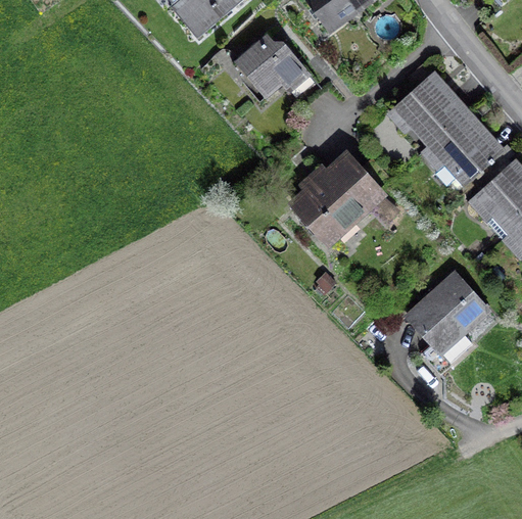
[(176,0),(178,2),(202,32),(239,0),(176,0)]
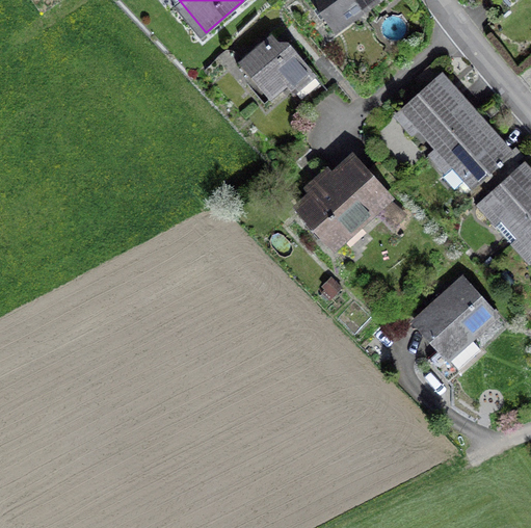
[(314,0),(329,22),(348,8),(351,14),(370,0),(314,0)]
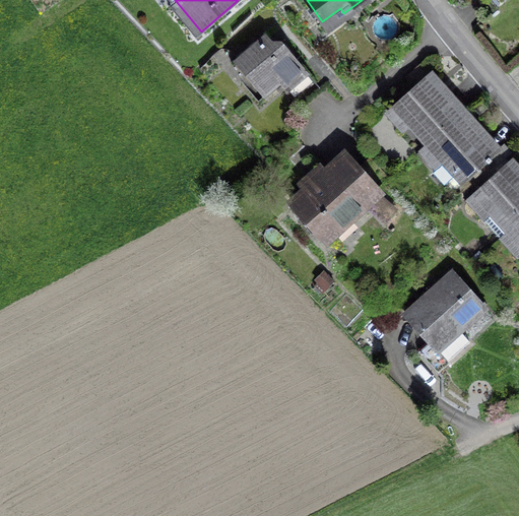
[(269,45),(261,36),(235,58),(265,93),(303,62),(283,40),(282,39),(279,38),(278,38),(276,39),(269,45)]
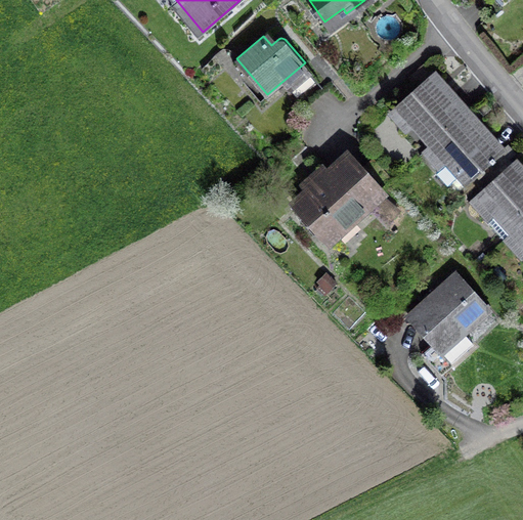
[(437,138),(469,110),(435,72),(392,110),(408,127),(419,118),(437,138)]
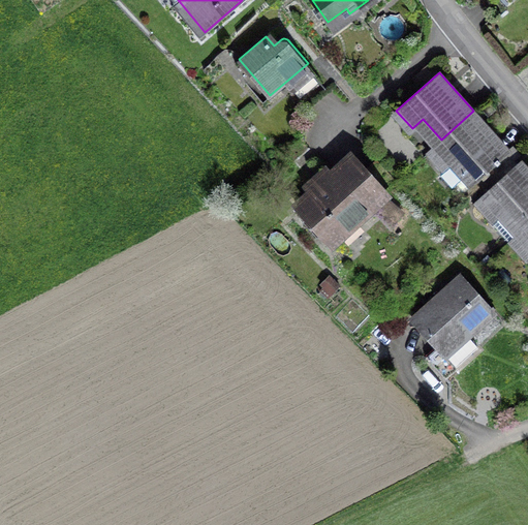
[(441,140),(431,149),(446,166),(442,170),(455,183),(469,171),(475,178),(508,149),(473,111),(441,140)]
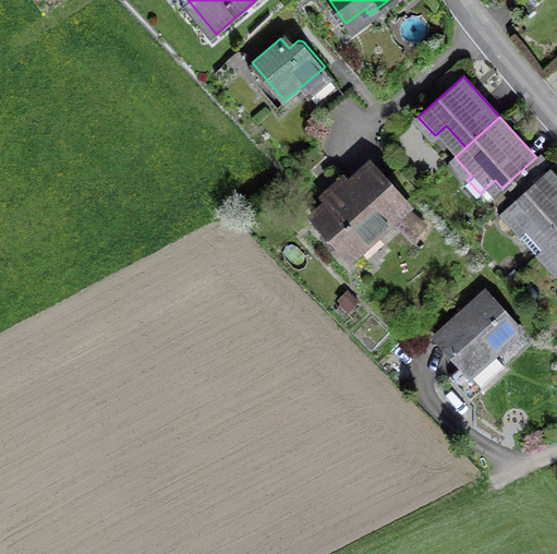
[(536,157),(501,188),(510,199),(513,202),(548,170),(543,165),(547,160),(542,153),(536,157)]
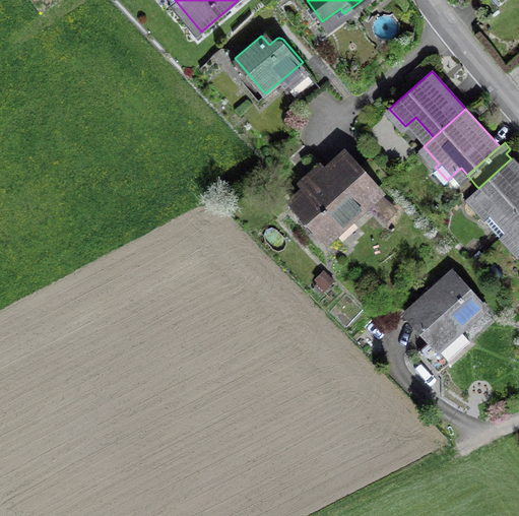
[(381,189),(346,151),(293,200),(327,238),(381,189)]
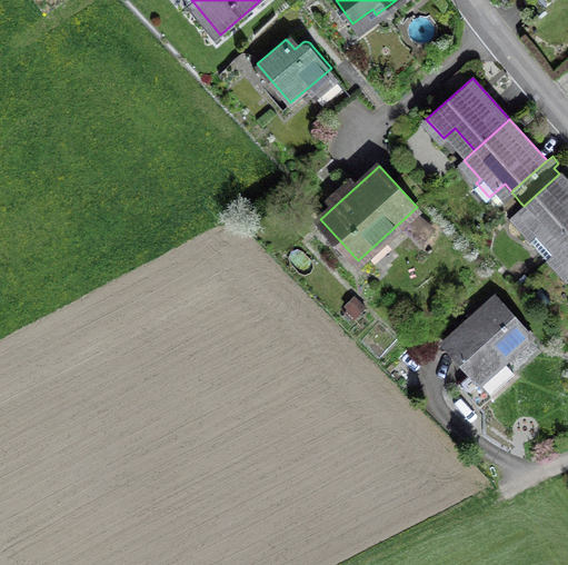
[(552,256),(567,241),(567,181),(560,172),(559,174),(524,206),(520,202),(509,212),(512,217),(515,215),(531,234),(530,235),(551,257),(552,256)]
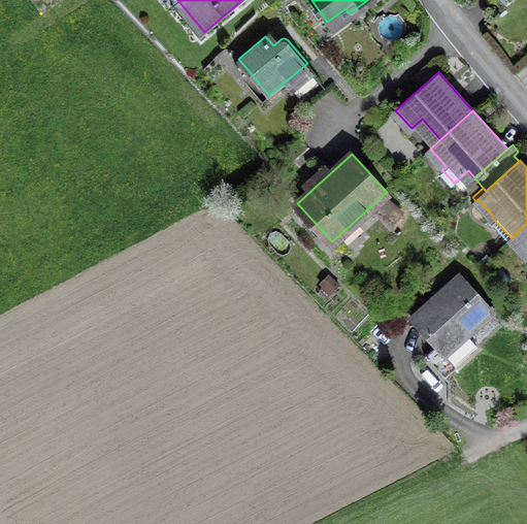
[(526,224),(513,237),(526,254),(526,224)]
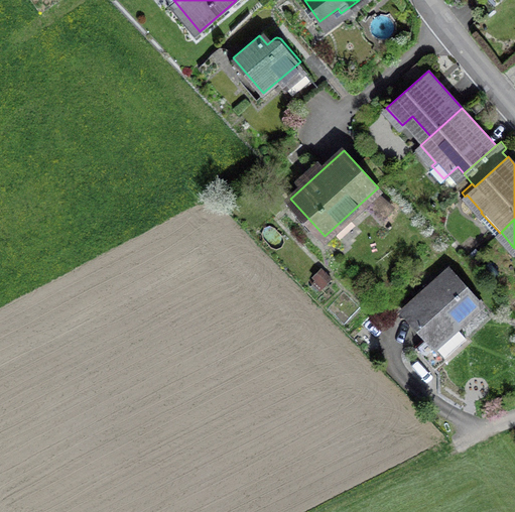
[(483,302),(451,266),(403,308),(430,339),(431,339),(445,354),(467,335),(458,325),(483,302)]
